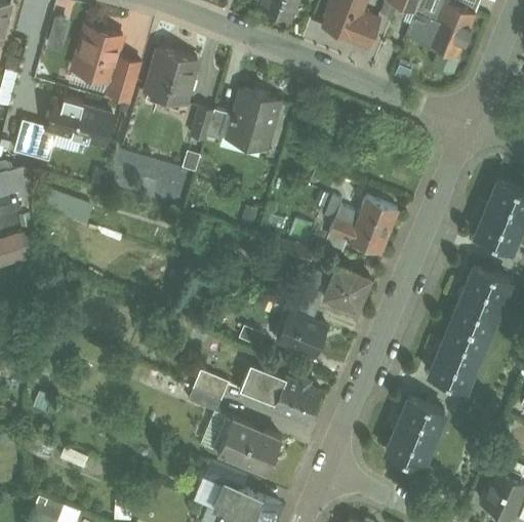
[(11,2),(2,0),(0,0),(0,43),(11,2)]
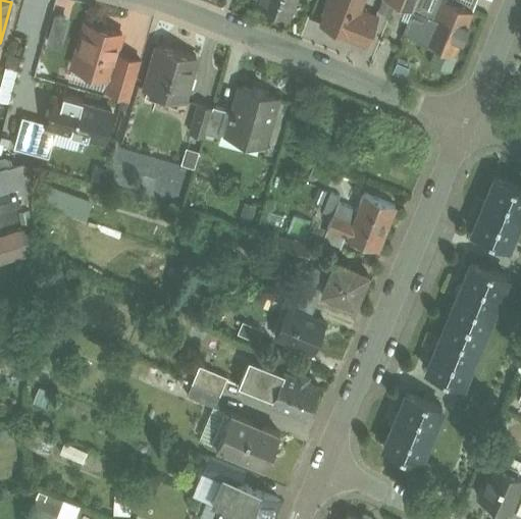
[(295,0),(259,0),(258,4),(290,15),(295,0)]
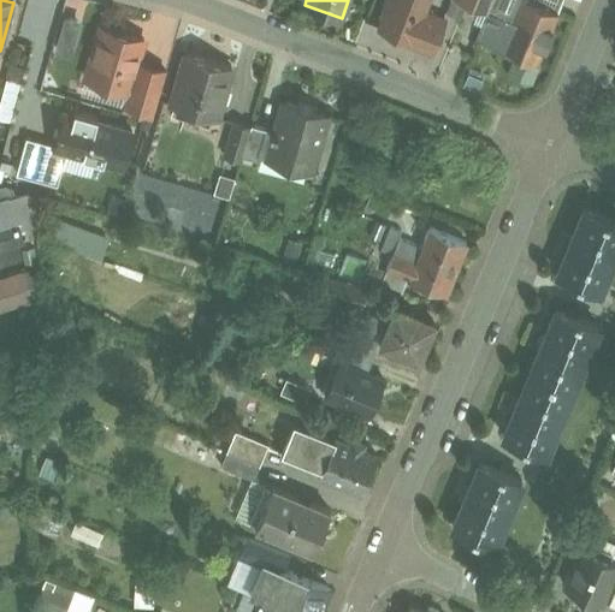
[(386,0),(385,5),(388,10),(380,29),(412,42),(409,46),(432,54),(445,22),(424,13),(429,0),(386,0)]
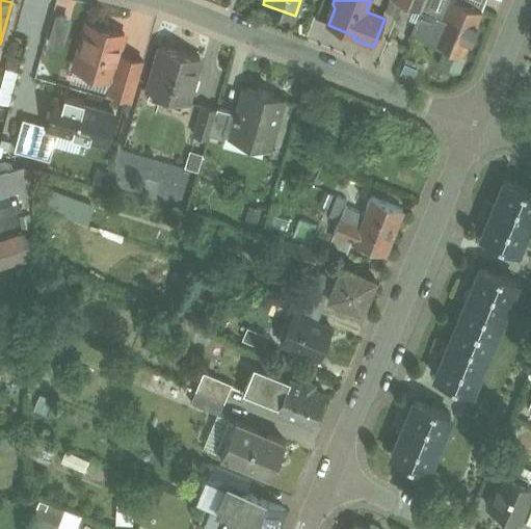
[(451,0),(391,0),(424,14),(443,21),(451,0)]
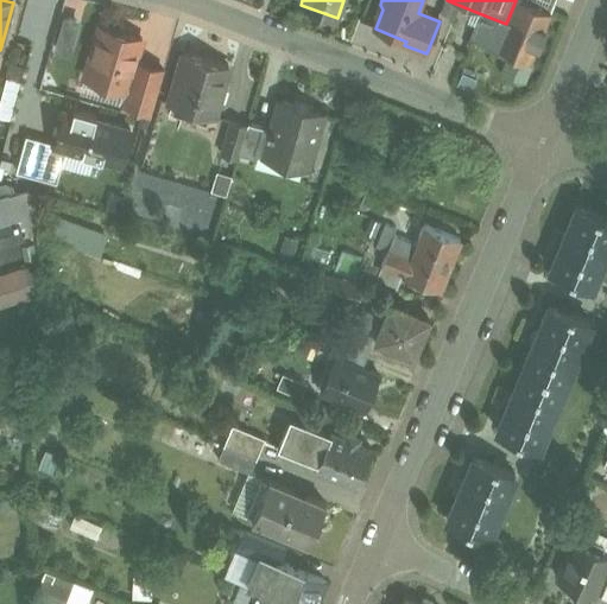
[(516,0),(506,24),(485,16),(474,40),(512,56),(532,64),(539,48),(541,46),(547,31),(547,29),(552,16),(551,14),(525,4),(516,0)]
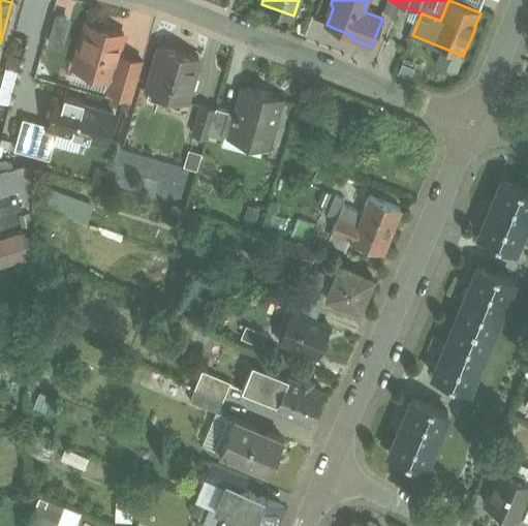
[(484,2),(478,0),(458,0),(457,3),(479,12),(484,2)]
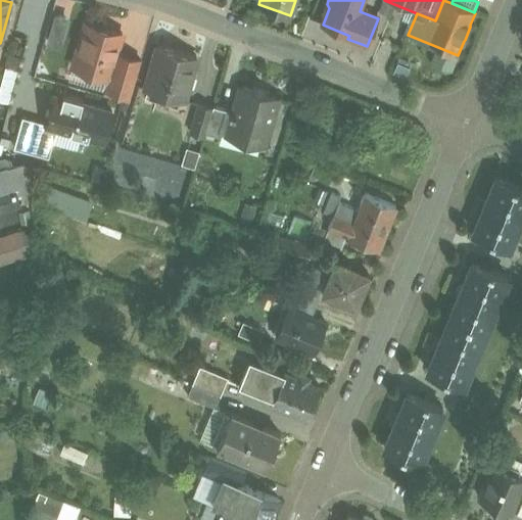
[(69,19),(55,14),(46,45),(60,49),(69,19)]
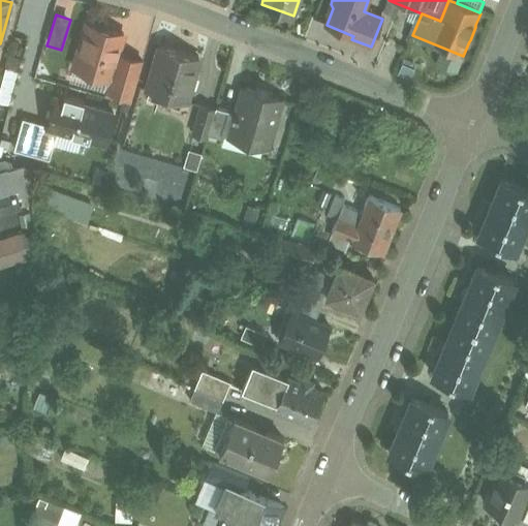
[(124,36),(87,25),(73,68),(110,80),(111,80),(118,56),(124,36)]
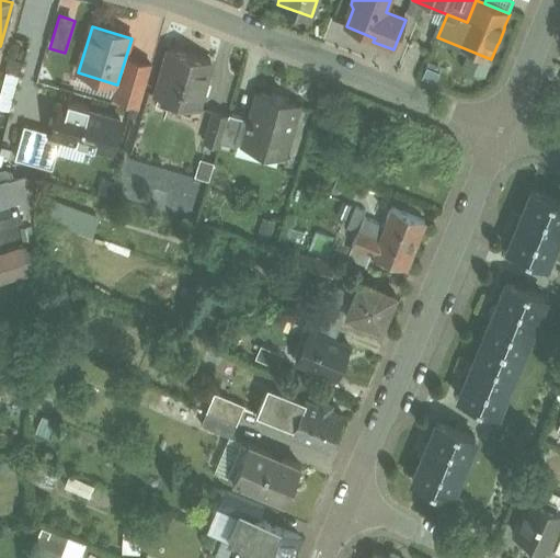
[(210,63),(170,52),(157,99),(197,110),(210,63)]
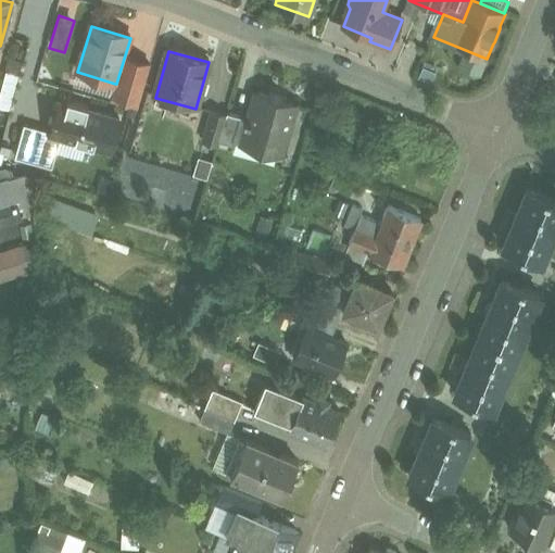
[(487,59),(468,51),(461,68),(464,74),(475,78),(480,77),(488,59),(487,59)]
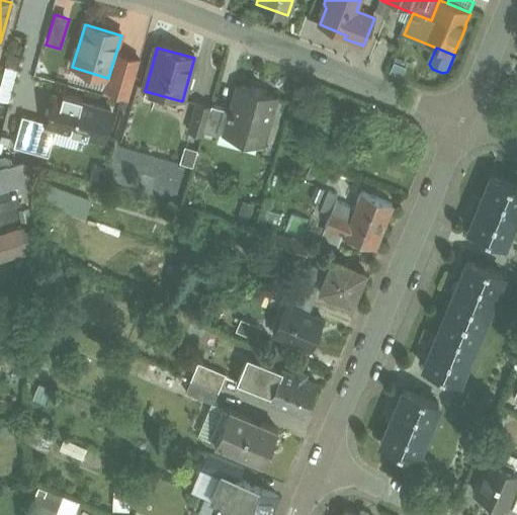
[(141,62),(115,55),(108,78),(107,78),(104,89),(130,96),(141,62)]
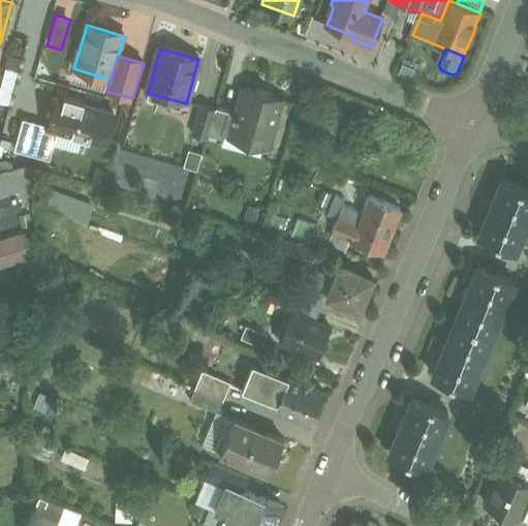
[(415,66),(403,62),(397,79),(409,83),(415,66)]
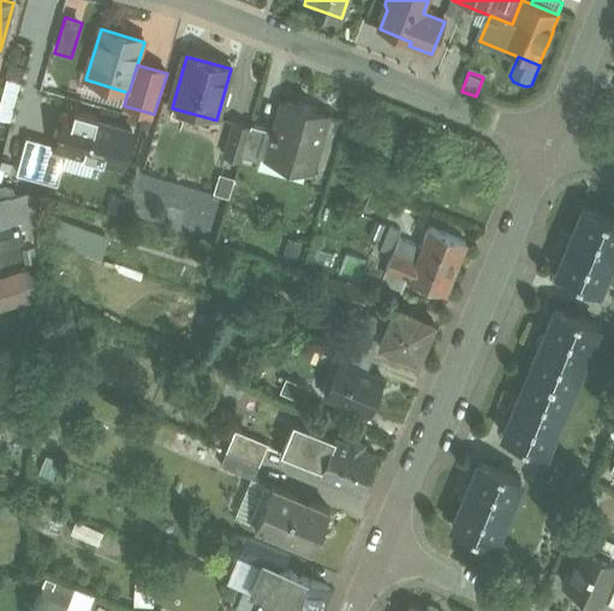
[(21,81),(6,76),(0,95),(0,119),(9,123),(21,81)]
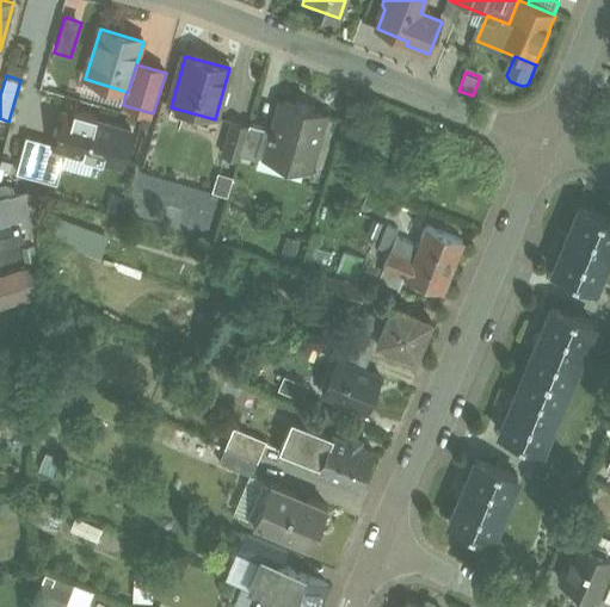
[(81,82),(78,94),(114,105),(117,93),(81,82)]
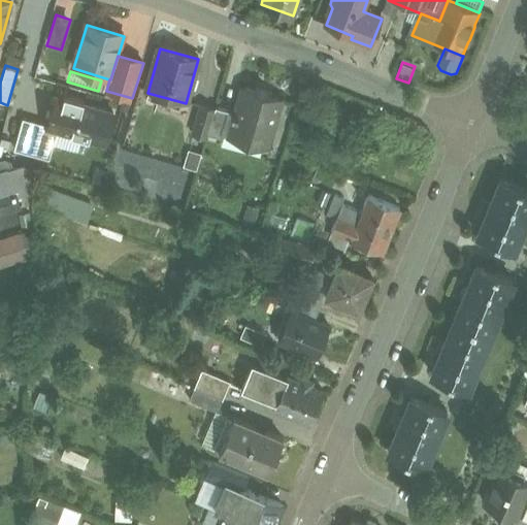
[(277,100),(243,91),(236,116),(231,115),(231,116),(229,115),(224,131),(264,143),(262,150),(264,151),(277,100)]
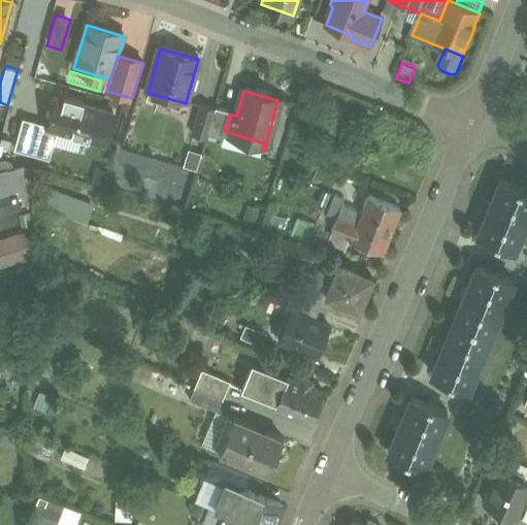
[(112,115),(81,106),(83,102),(63,97),(62,101),(55,99),(46,129),(104,144),(112,115)]
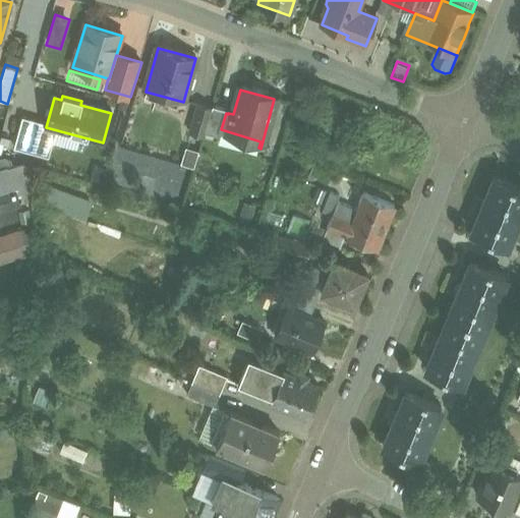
[(198,106),(189,135),(204,138),(205,134),(212,110),(198,106)]
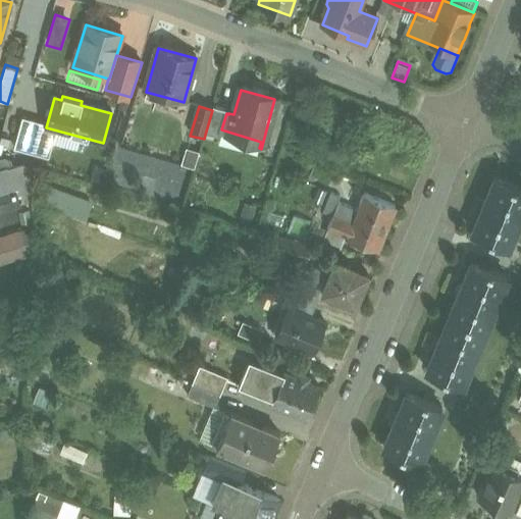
[(212,110),(205,135),(218,139),(221,130),(226,113),(213,109),(212,110)]
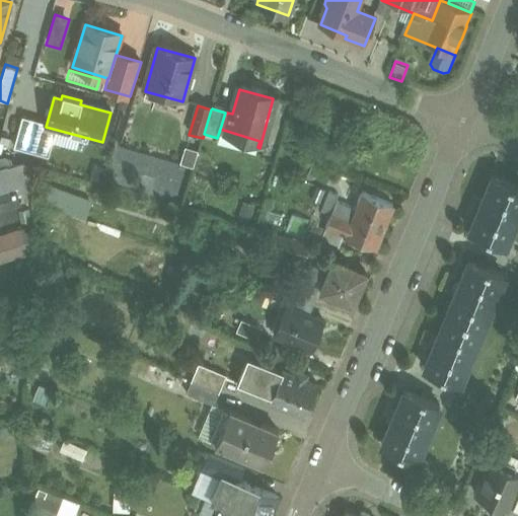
[(0,147),(12,150),(18,117),(5,115),(0,142),(0,147)]
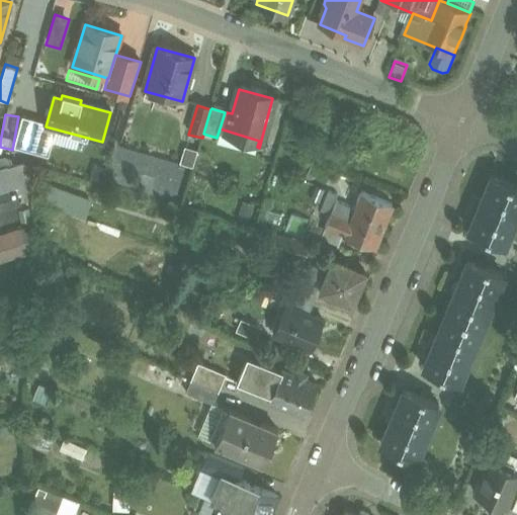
[(168,195),(177,164),(115,147),(107,176),(140,185),(140,187),(168,195)]
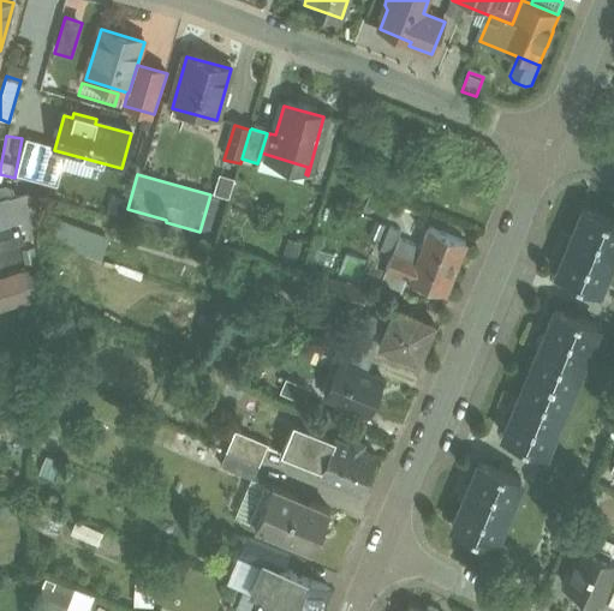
[(234,183),(218,178),(212,196),(228,201),(234,183)]
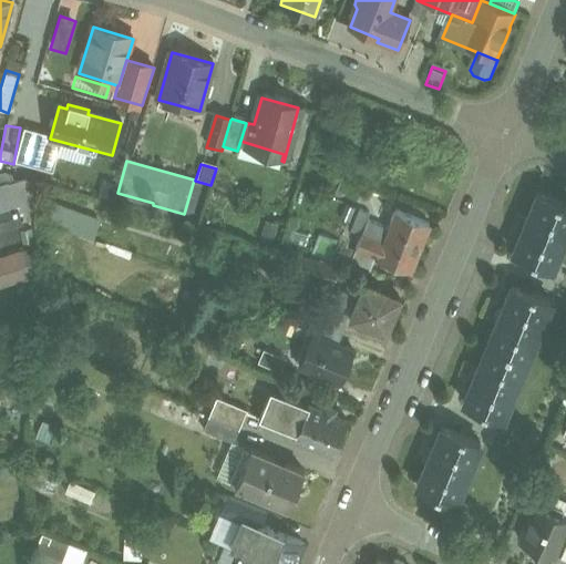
[(0,218),(38,207),(29,177),(0,186),(0,218)]
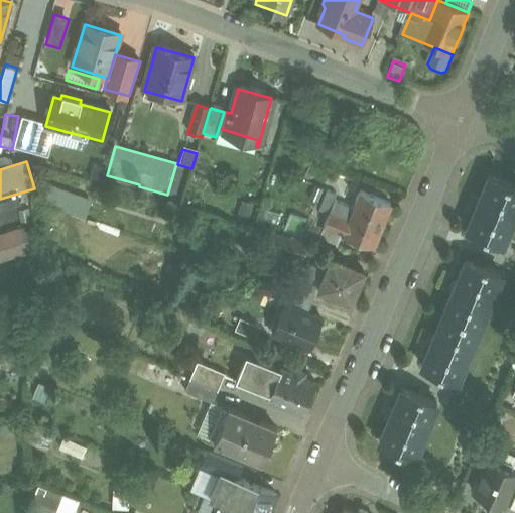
[(514,214),(514,187),(490,177),(468,230),(503,245),(514,214)]
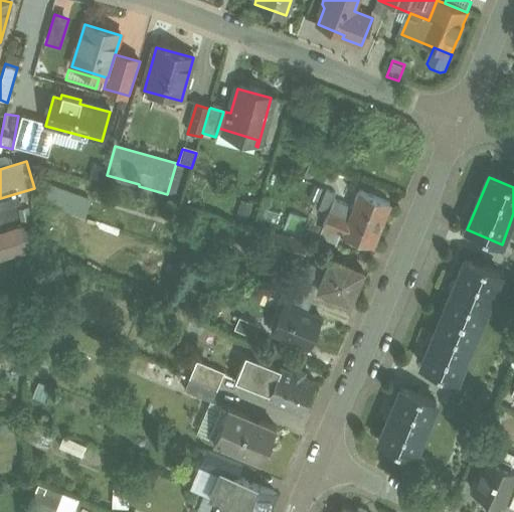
[(92,201),(49,186),(43,204),(84,219),(92,201)]
